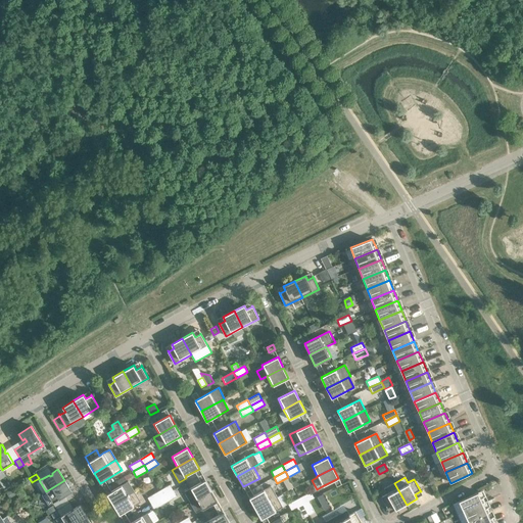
[(72,491),(64,480),(46,491),(42,494),(48,506),(62,496),(61,495),(64,493),(65,495),(72,491)]
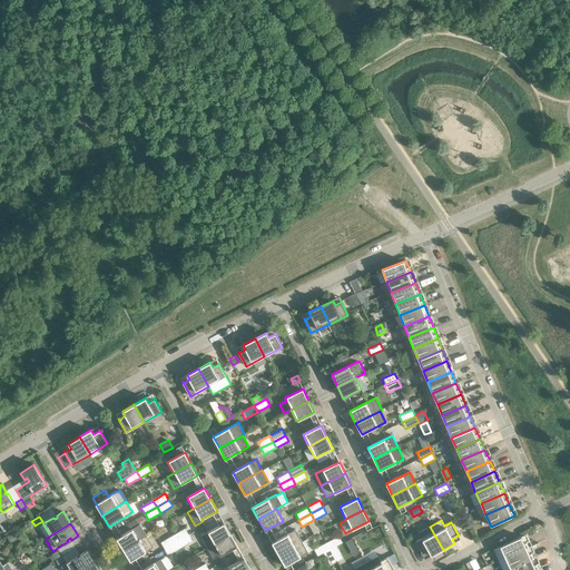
[(200,537),(207,548),(231,534),(224,523),(200,537)]
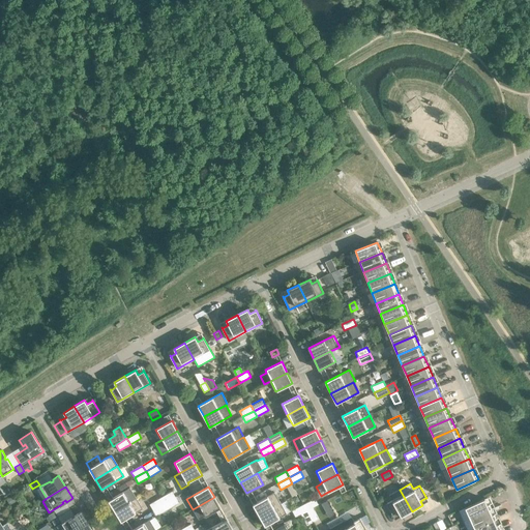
[(130,488),(124,491),(109,501),(115,511),(138,498),(130,488)]
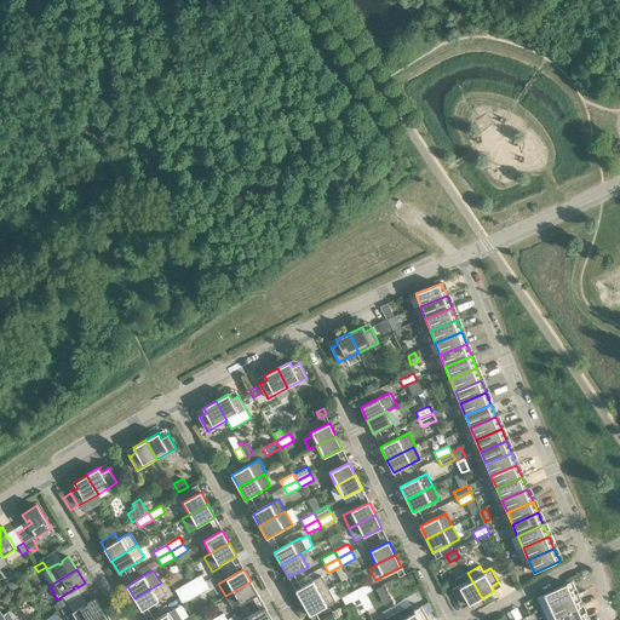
[(482,598),(468,573),(455,580),(459,585),(452,590),(460,604),(460,603),(466,600),(469,604),(482,598)]
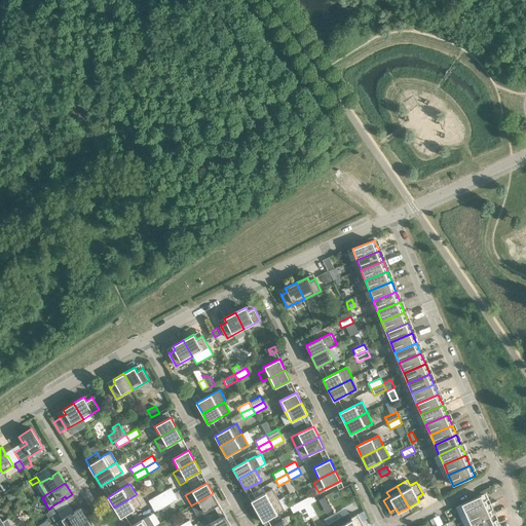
[(171,488),(160,494),(163,500),(175,494),(171,488)]
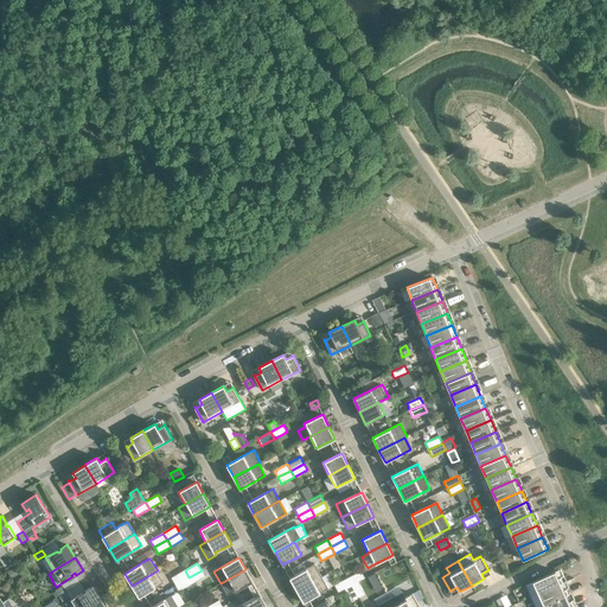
[(314,564),(308,568),(289,579),(296,590),(321,576),(314,564)]
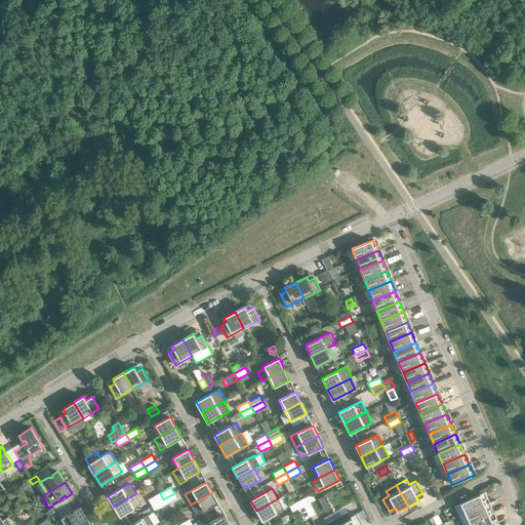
[(15,497),(12,492),(6,495),(10,501),(15,497)]
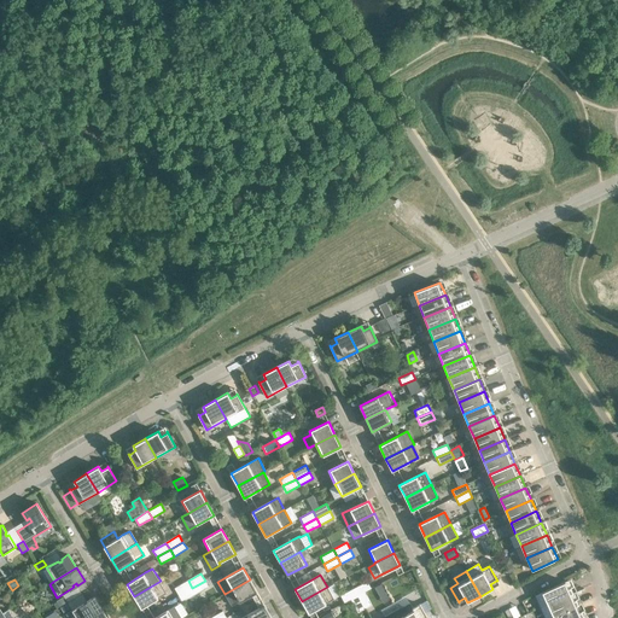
[(257,592),(250,579),(225,594),(232,606),(257,592)]
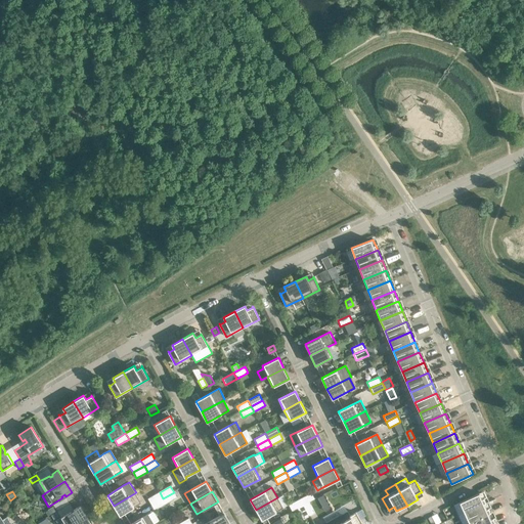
[(142,503),(136,492),(114,506),(120,516),(142,503)]
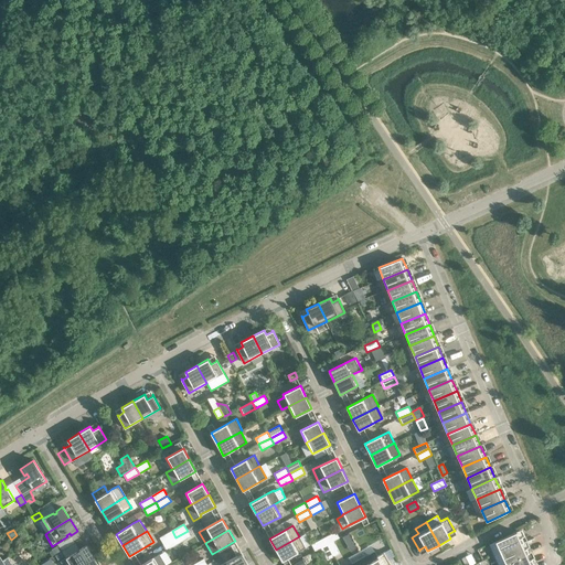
[(176,537),(172,531),(160,537),(163,544),(176,537)]
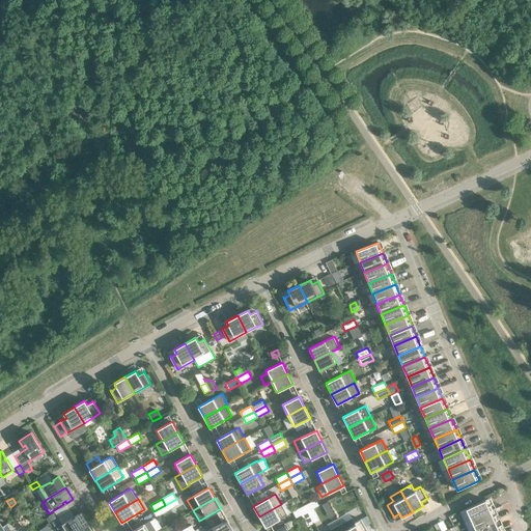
[(179,504),(176,499),(165,505),(168,511),(179,504)]
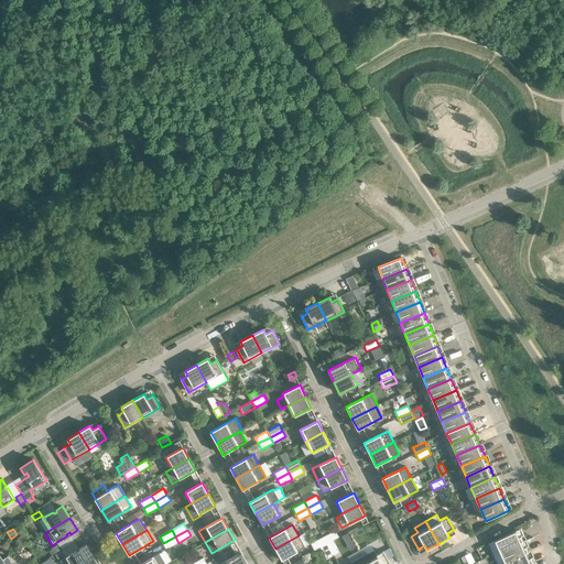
[(495,541),(500,552),(522,541),(518,530),(495,541)]
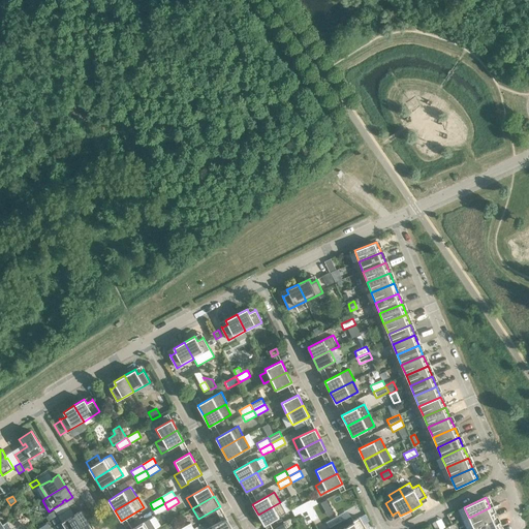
[(314,498),(303,504),(306,510),(312,506),(317,504),(314,498)]
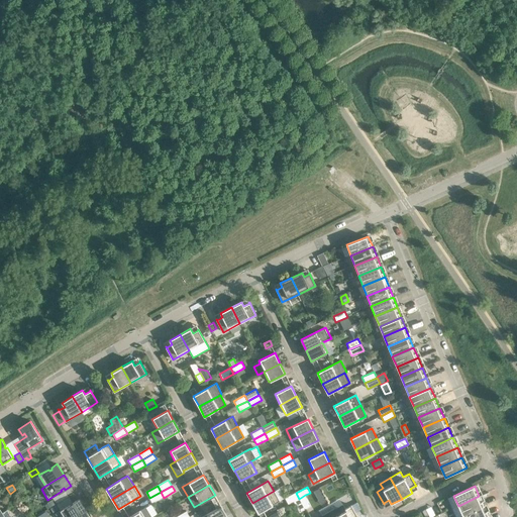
[(280,501),(274,491),(252,503),(259,513),(280,501)]
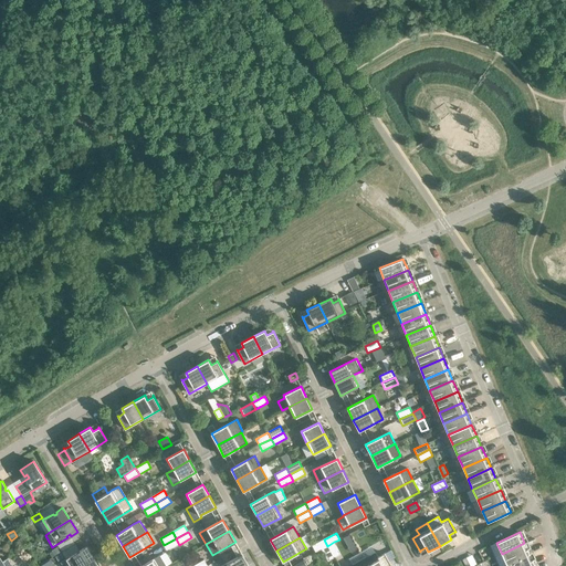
[(179,545),(176,538),(164,545),(167,552),(179,545)]
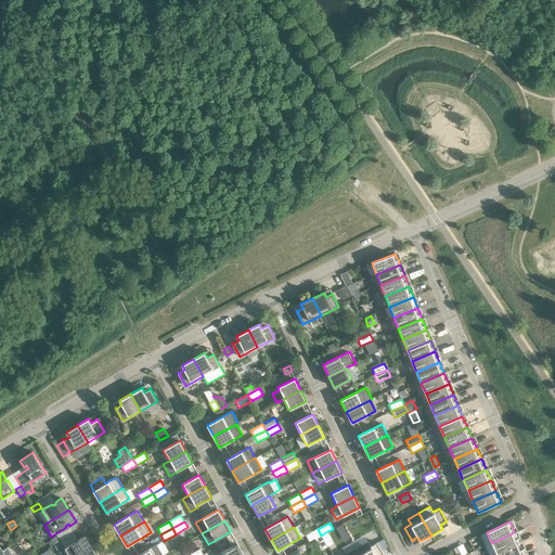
[(321,536),(318,529),(306,536),(309,541),(315,539),(321,536)]
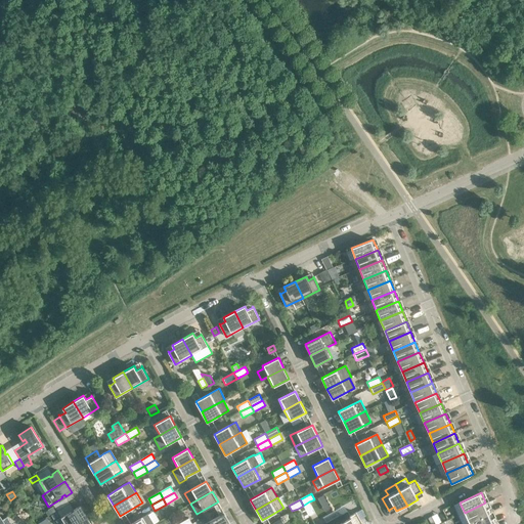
[(315,513),(309,501),(303,506),(309,517),(315,513)]
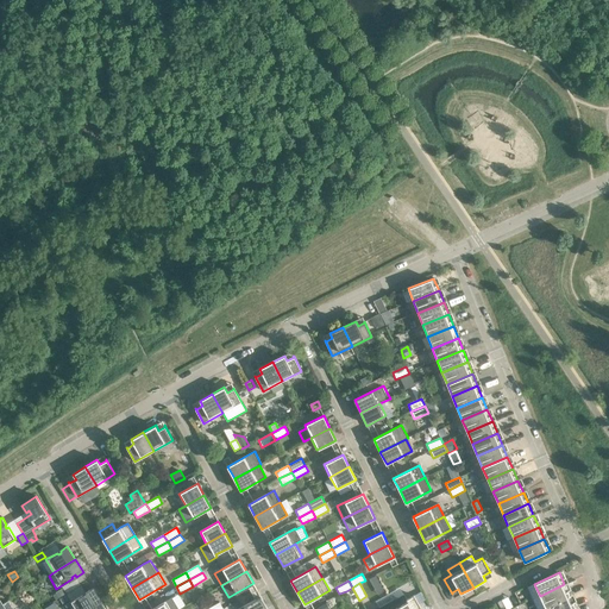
[(570,596),(564,584),(540,596),(545,608),(570,596)]
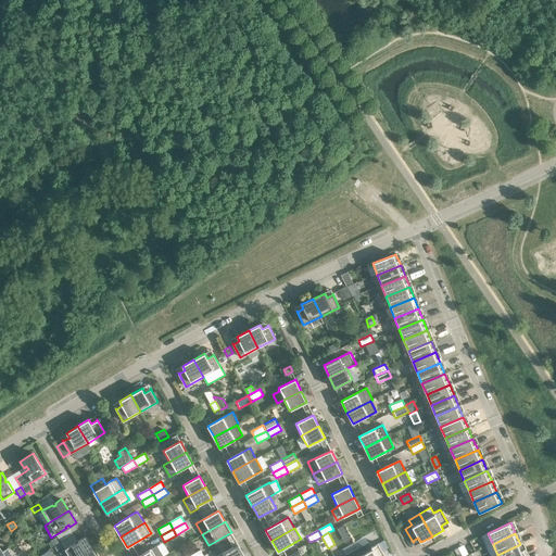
[(50,541),(53,546),(61,542),(58,536),(50,541)]
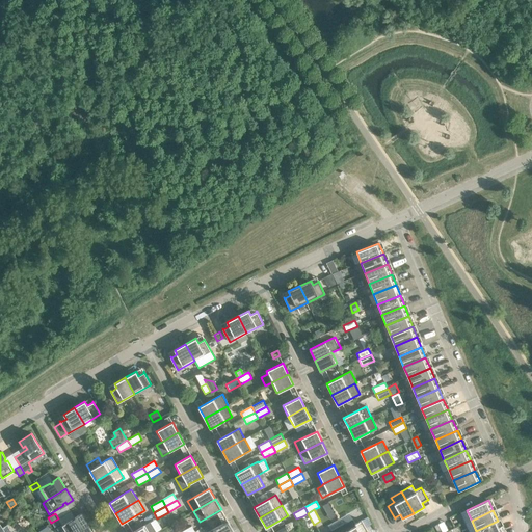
[(58,531),(76,531),(87,525),(81,513),(75,517),(76,520),(73,521),(72,520),(56,529),(58,531)]
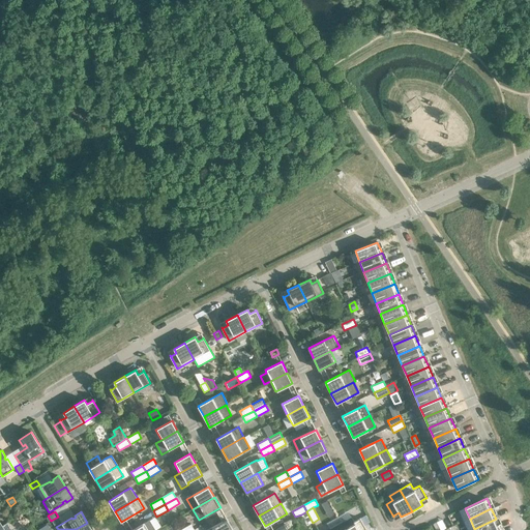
[(313,523),(306,511),(301,514),(306,526),(313,523)]
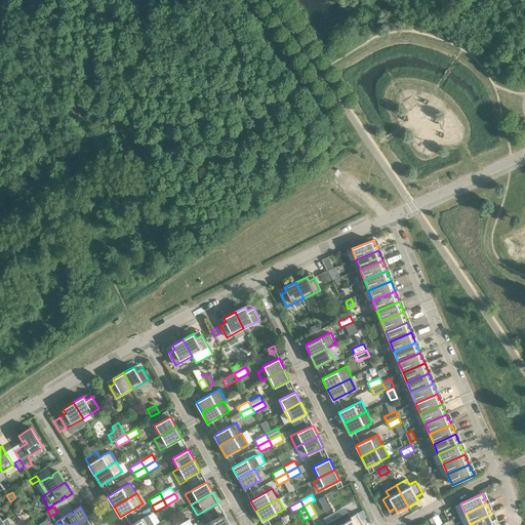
[(61,517),(57,512),(50,516),(53,520),(61,517)]
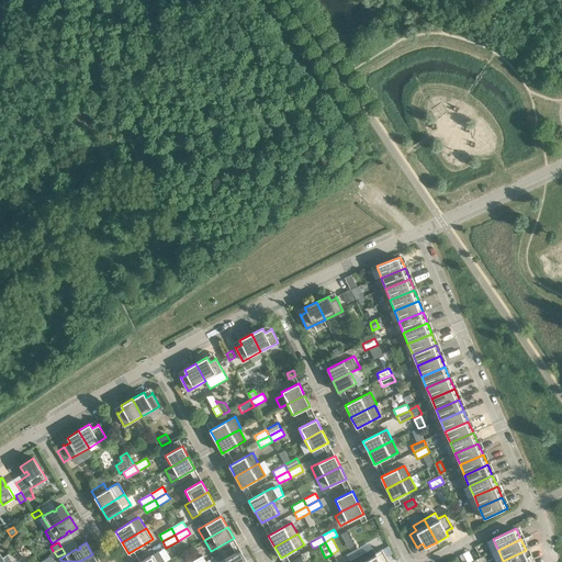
[(372,548),(361,554),(364,561),(388,561),(382,550),(375,553),(372,548)]
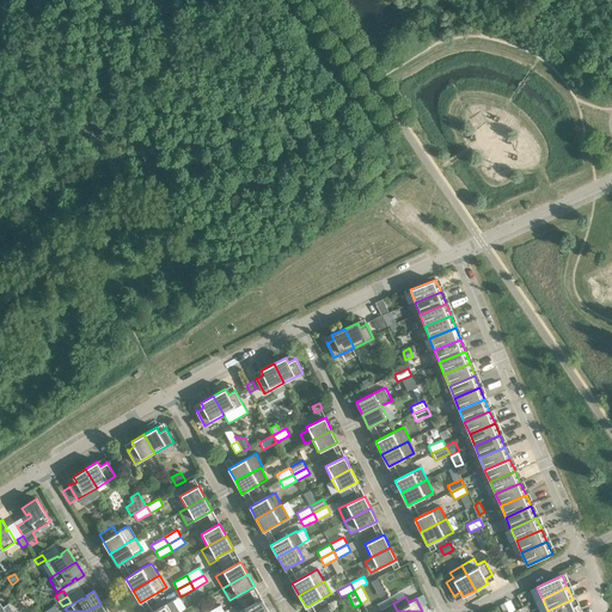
[(574,611),(577,611),(573,599),(548,611),(574,611)]
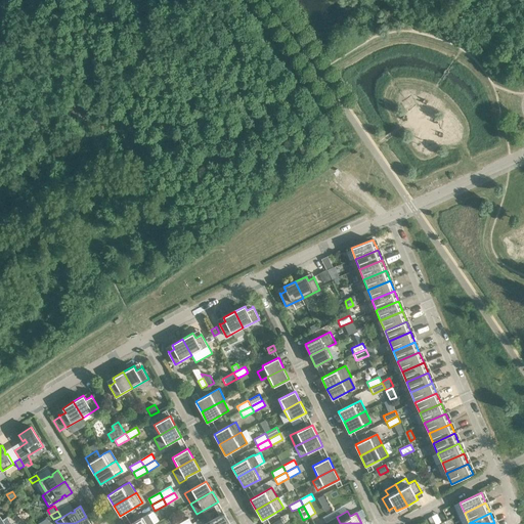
[(155,523),(148,514),(142,518),(131,523),(155,523)]
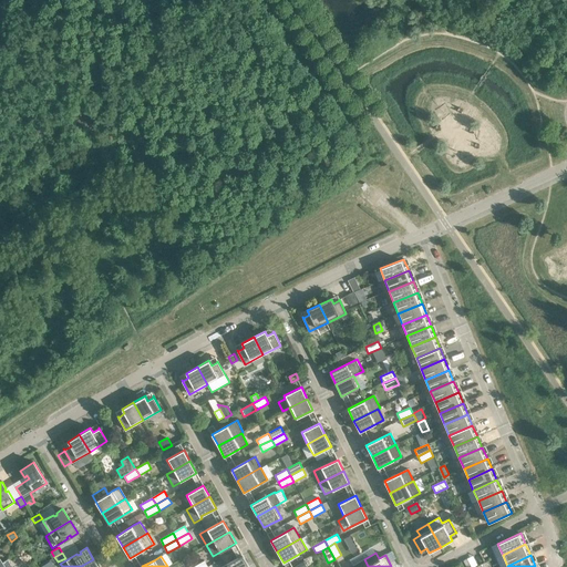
[(248,566),(243,556),(225,566),(222,566),(248,566)]
